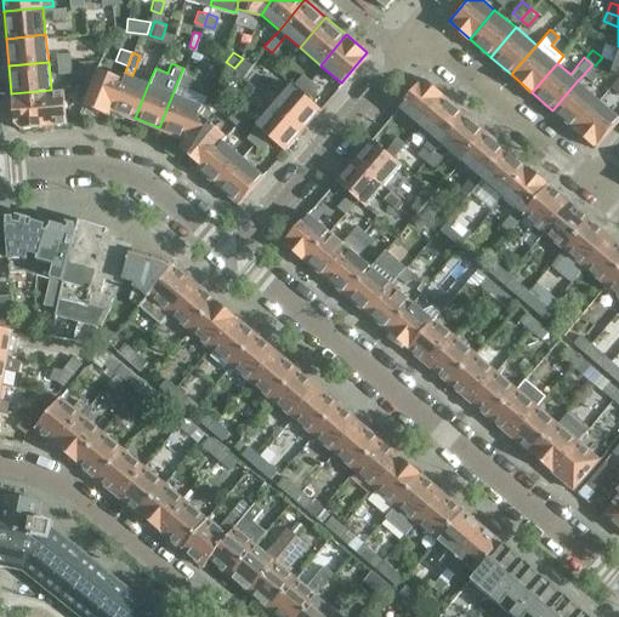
[(592,64),(584,74),(591,80),(600,70),(592,64)]
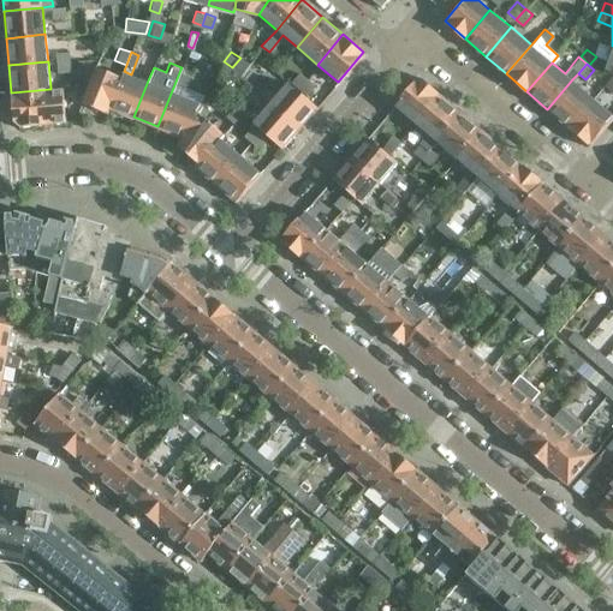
[(109,107),(121,76),(113,72),(95,65),(87,84),(85,89),(82,99),(81,100),(81,101),(82,101),(107,112),(109,107)]
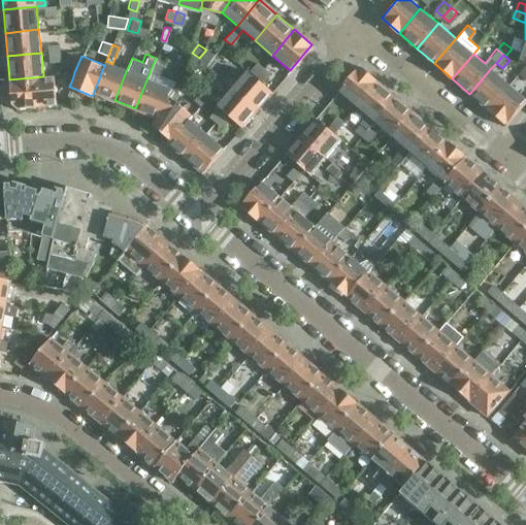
[(162,64),(155,60),(135,108),(156,117),(170,96),(174,89),(156,80),(162,64)]
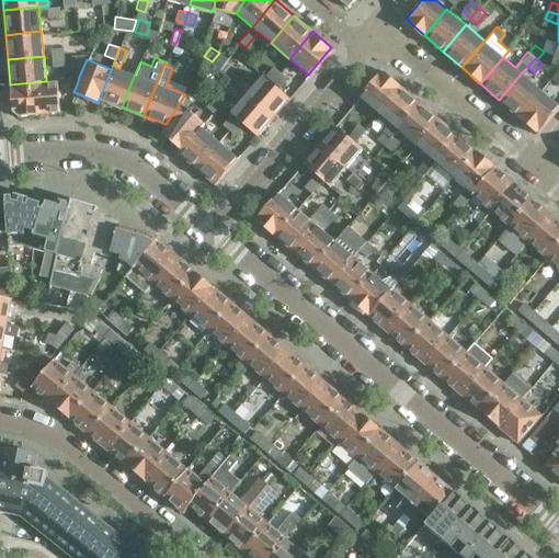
[(111,69),(100,98),(122,106),(135,73),(120,68),(113,65),(111,69)]
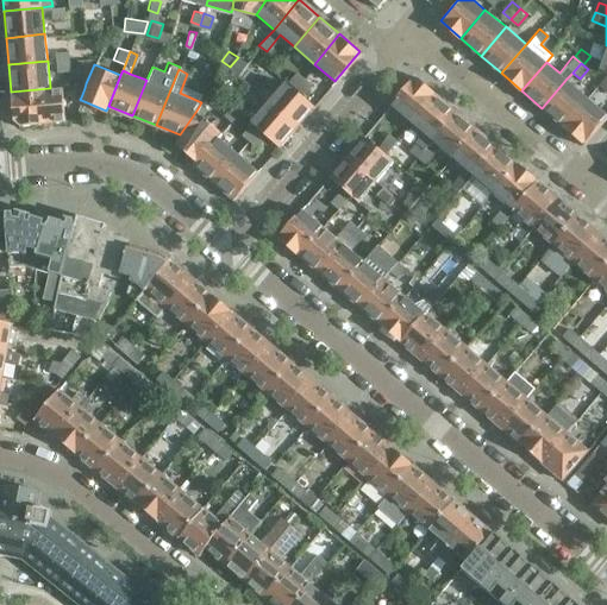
[(296,70),(287,82),(294,88),(304,76),(296,70)]
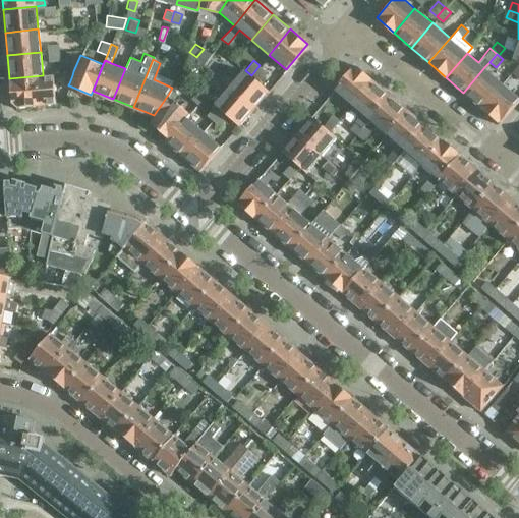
[(353,63),(333,89),(349,103),(370,78),(353,63)]
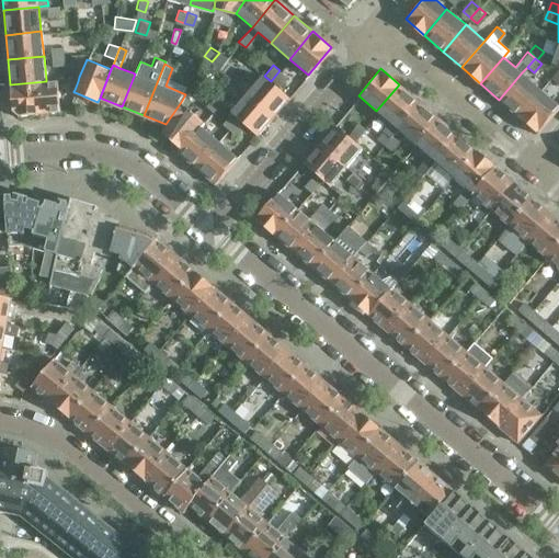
[(280,70),(271,81),(277,87),(286,76),(280,70)]
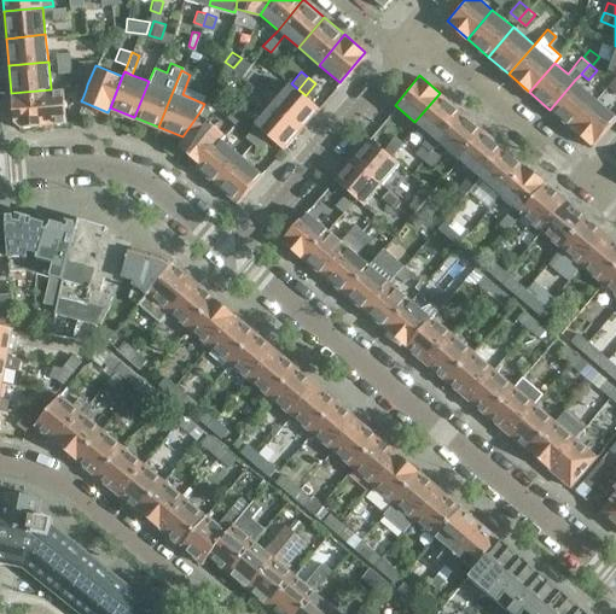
[(575,80),(550,110),(570,127),(596,98),(575,80)]
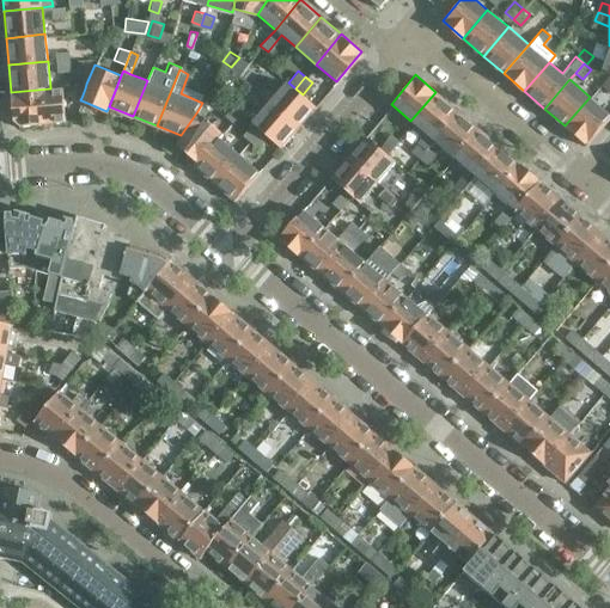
[(261,81),(255,90),(262,96),(268,100),(297,126),(315,105),(303,94),(296,88),(288,83),(287,81),(286,80),(275,93),(261,81)]
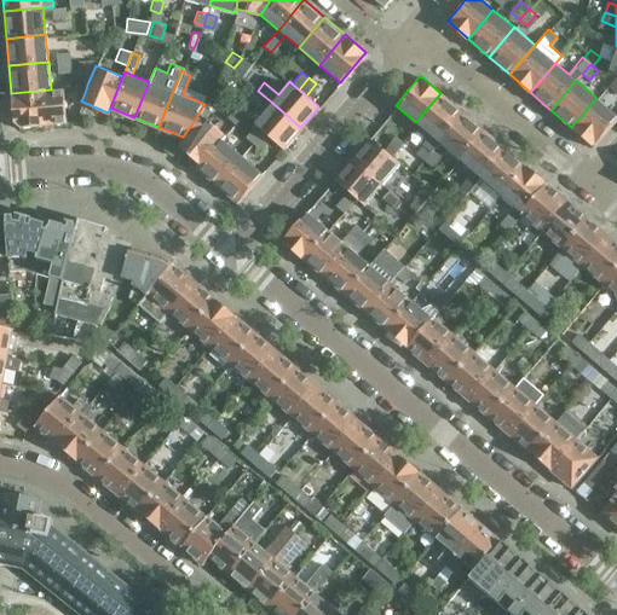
[(65,121),(63,87),(51,88),(51,90),(11,93),(13,121),(21,126),(65,121)]
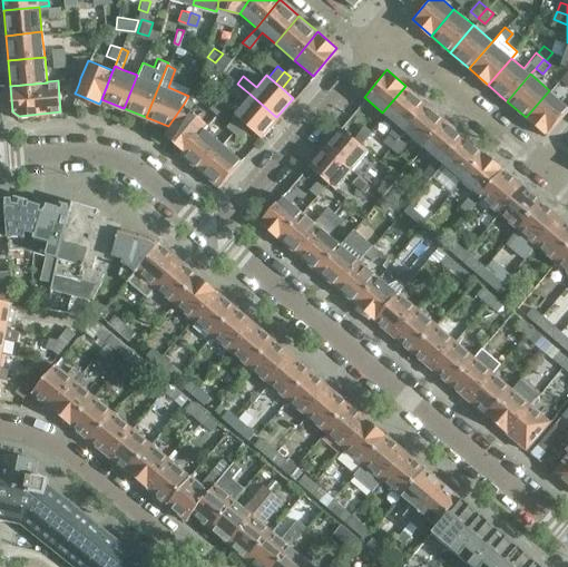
[(76,91),(79,82),(72,80),(68,89),(75,93),(76,91)]
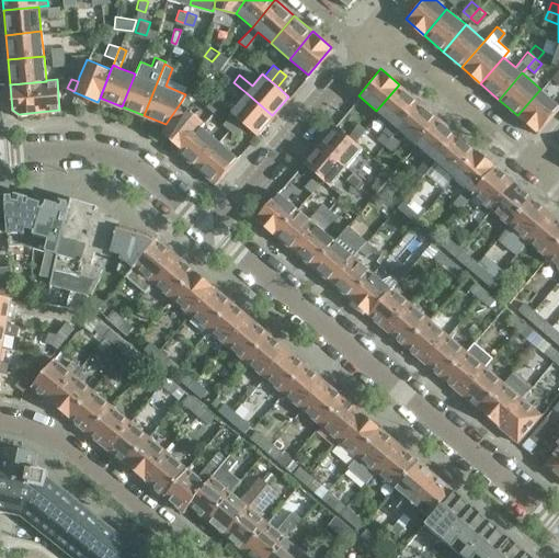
[(230,80),(224,88),(234,95),(240,88),(234,82),(230,80)]
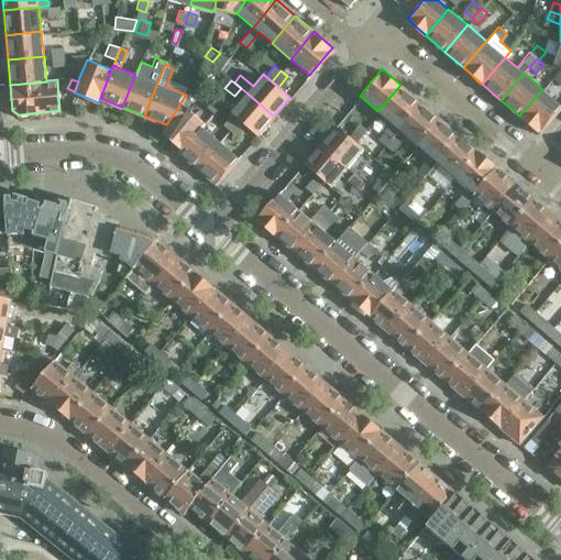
[(400,85),(377,111),(391,122),(377,138),(384,143),(397,128),(419,101),(400,85)]
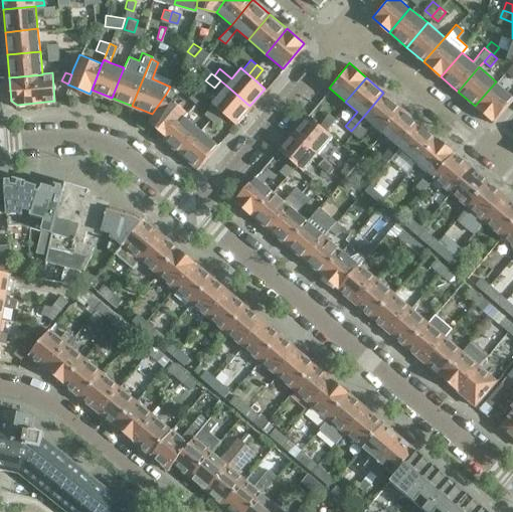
[(512,96),(496,81),(475,106),(492,121),(512,96)]
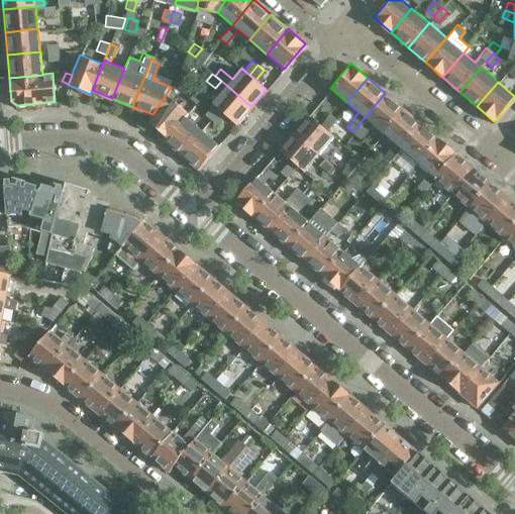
[(226,85),(212,102),(231,119),(232,119),(236,123),(250,106),(226,85)]
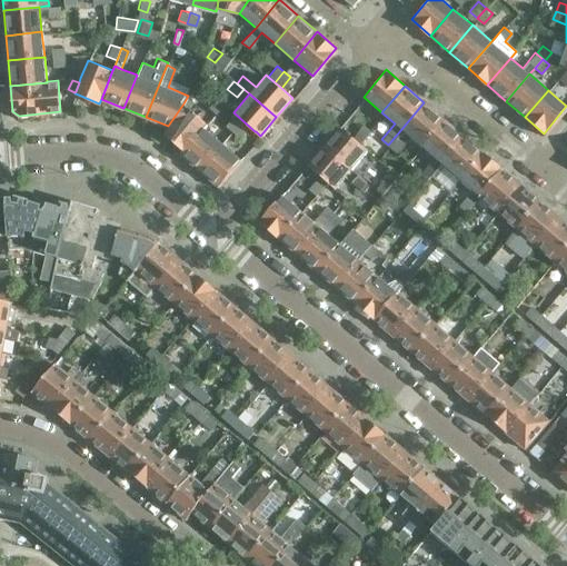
[(205,106),(214,111),(221,103),(214,96),(205,106)]
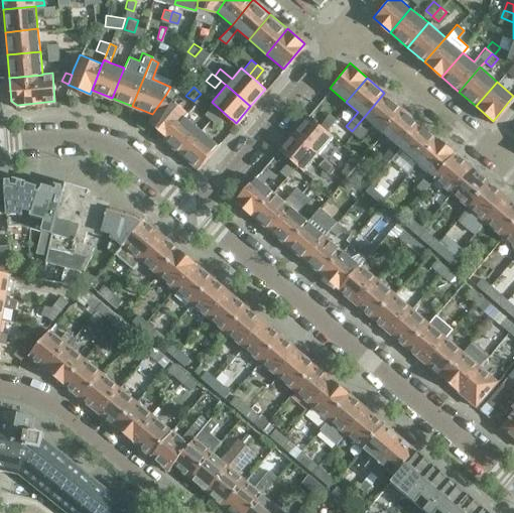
[(384,93),(364,117),(352,131),(359,137),(371,123),(381,132),(402,107),(384,93)]
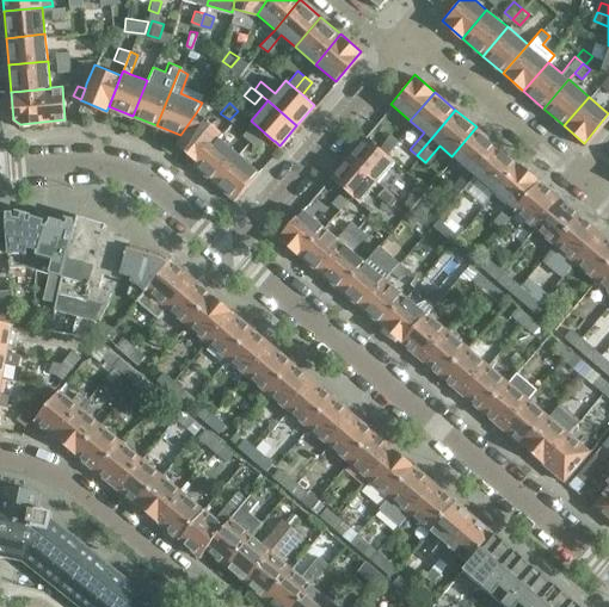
[(197,111),(180,135),(176,143),(196,160),(219,136),(221,131),(214,125),(197,111)]
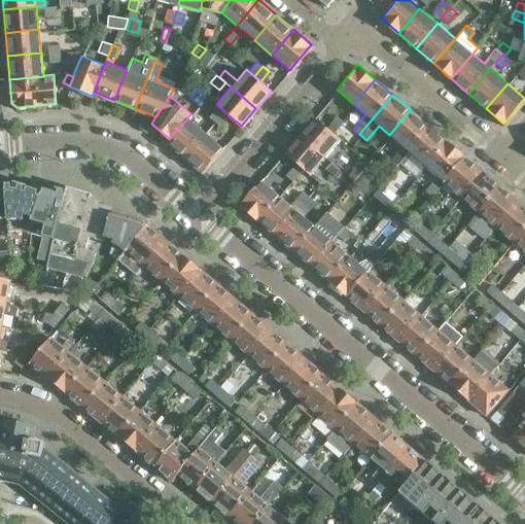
[(224,113),(217,106),(210,113),(217,120),(224,113)]
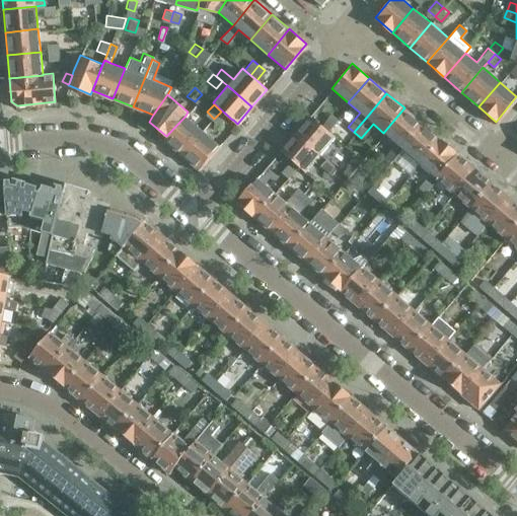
[(404,107),(383,133),(400,147),(422,123),(404,107)]
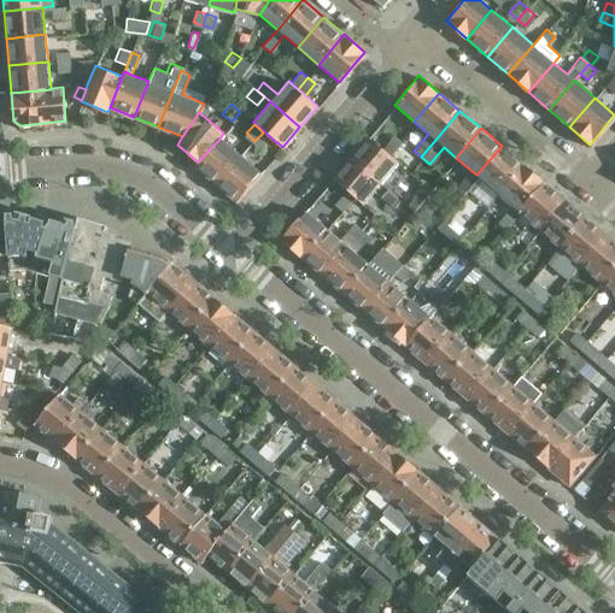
[(271,140),(263,133),(255,141),(263,148),(271,140)]
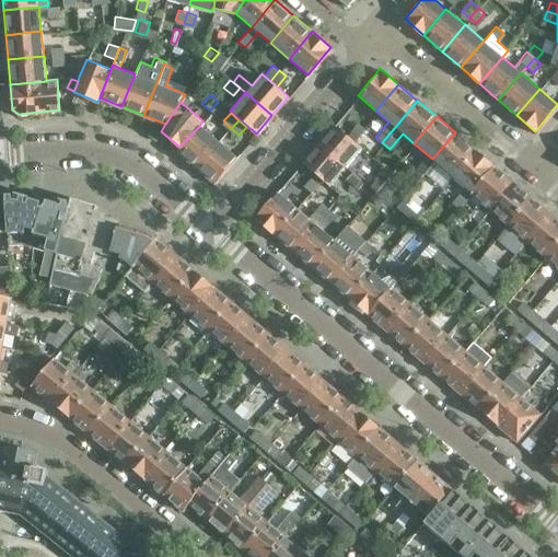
[(362,126),(356,120),(347,131),(355,137),(362,126)]
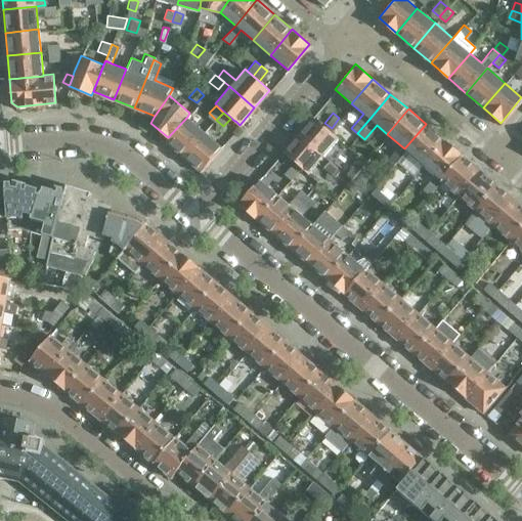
[(322,155),(338,137),(312,116),(297,133),(322,155)]
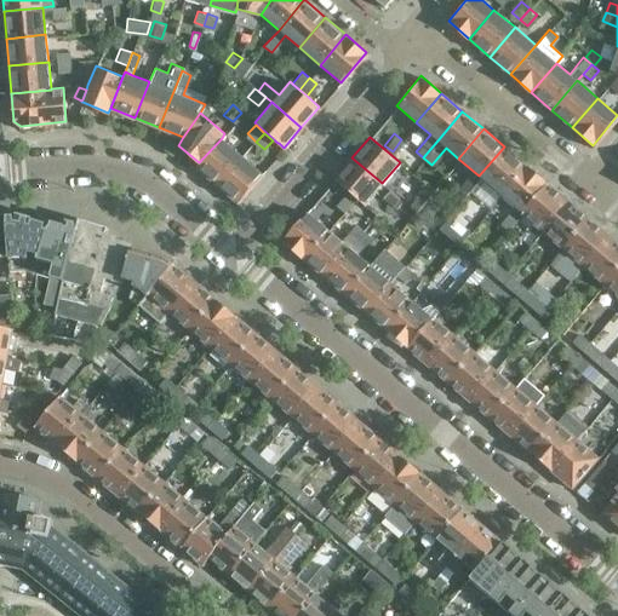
[(216,184),(242,155),(222,138),(199,162),(195,166),(216,184)]
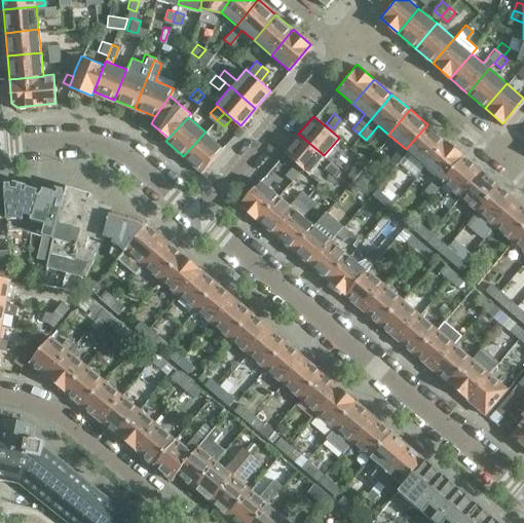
[(427,124),(406,149),(423,164),(445,140),(427,124)]
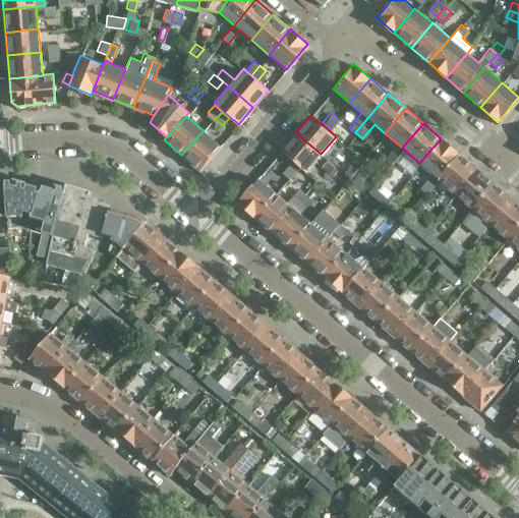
[(181,155),(198,170),(220,146),(204,130),(181,155)]
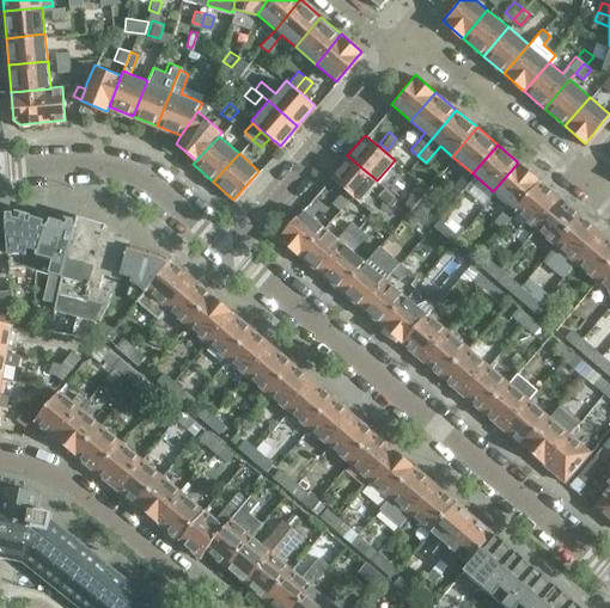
[(347,155),(330,176),(335,179),(334,180),(359,201),(377,180),(347,155)]
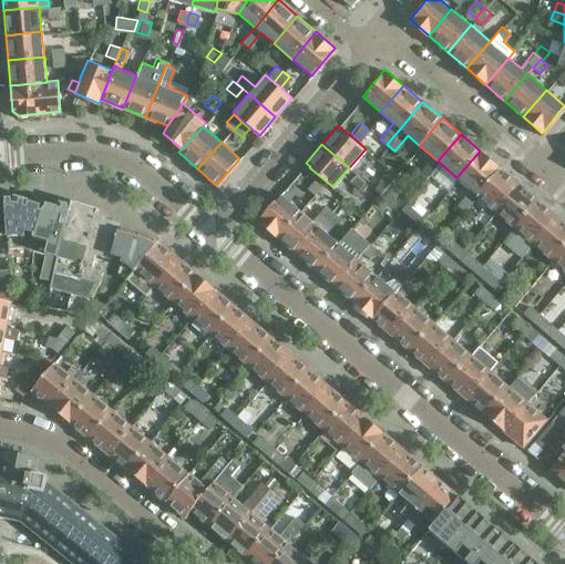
[(480,151),(456,177),(476,194),(499,166),(480,151)]
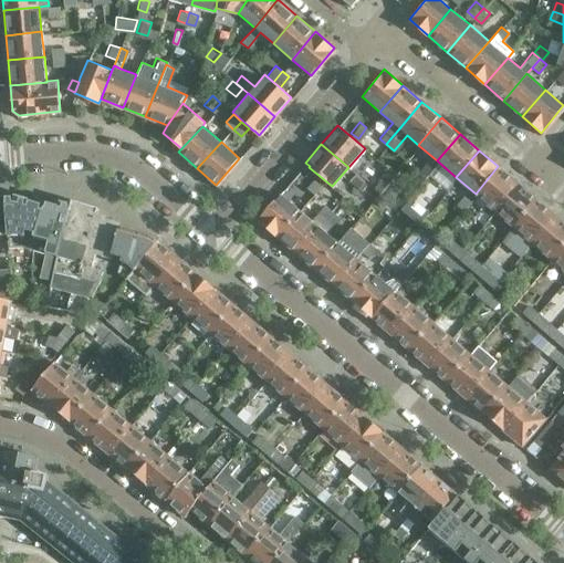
[(498,166),(476,194),(474,195),(493,210),(517,183),(498,166)]
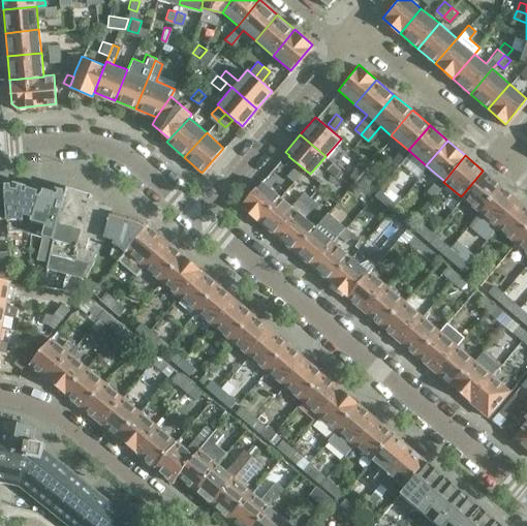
[(332,161),(326,167),(334,175),(339,168),(332,161)]
